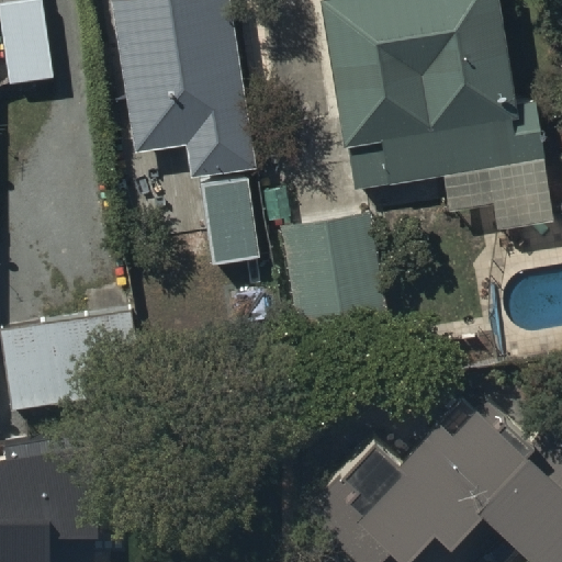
[(233,0),(110,0),(134,153),(189,145),(193,176),(258,166),(233,0)]
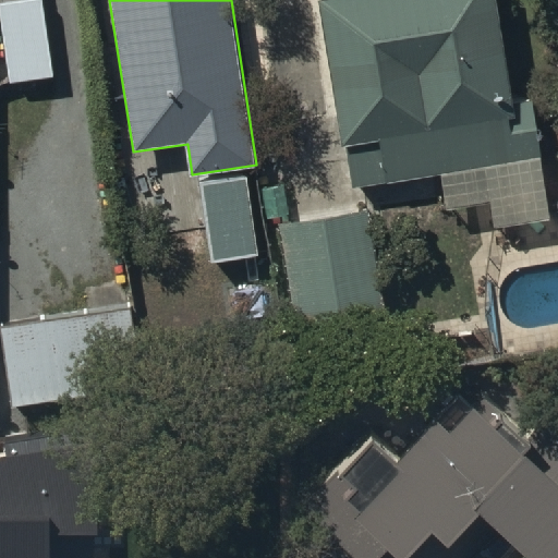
[(496,0),(319,0),(351,187),(541,156),(532,102),(514,106),(496,0)]
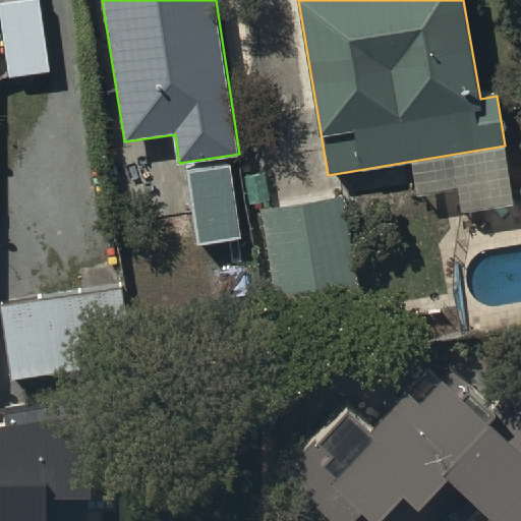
[(35,5),(0,10),(0,19),(9,81),(45,76),(35,5)]
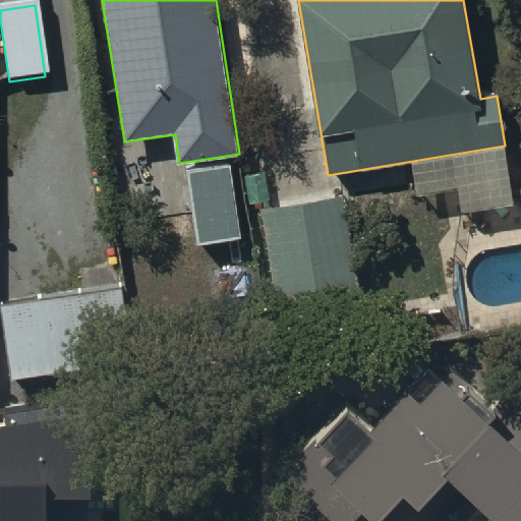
[(228,172),(188,176),(197,246),(235,243),(228,172)]
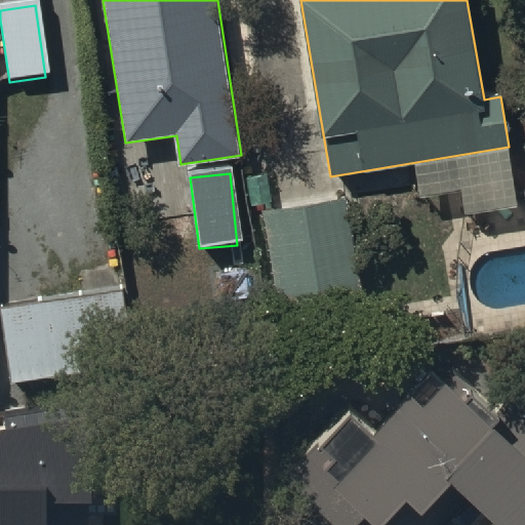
[(280,313),(359,300),(344,202),(265,214),(280,313)]
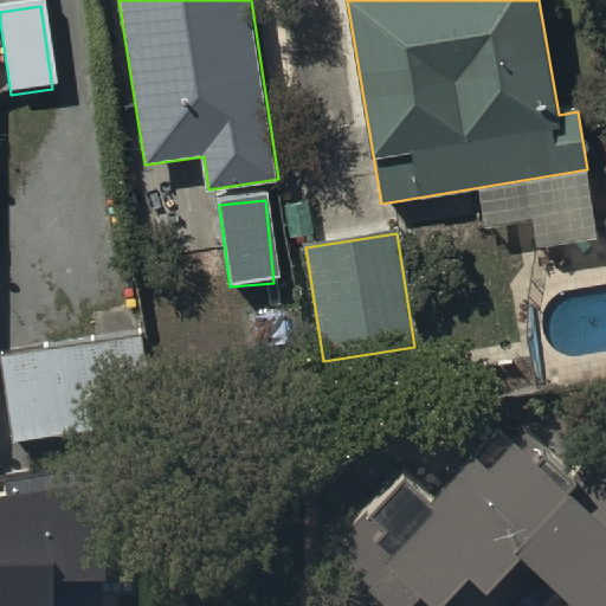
[(144,331),(0,355),(14,443),(159,419),(144,331)]
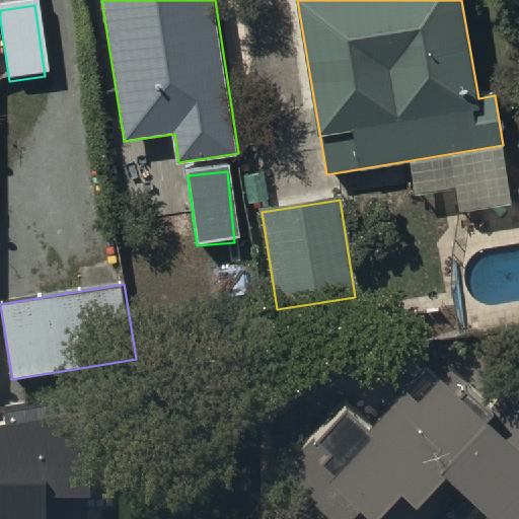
[(375,438),(334,482),(373,518),(381,518),(404,495),(421,509),(447,480),(488,518),(518,518),(518,455),(439,381),(419,402),(406,391),(369,432),(375,438)]
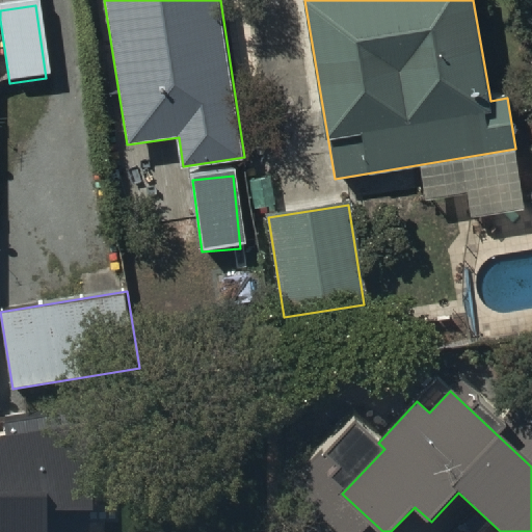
[(92,417),(0,432),(0,531),(49,531),(49,509),(92,509),(92,417)]
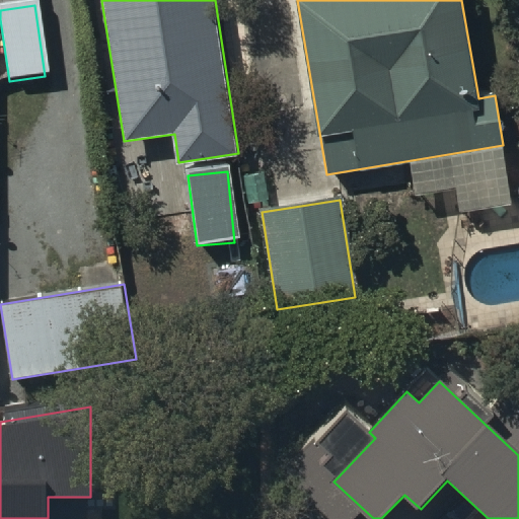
All buildings are outlined.
